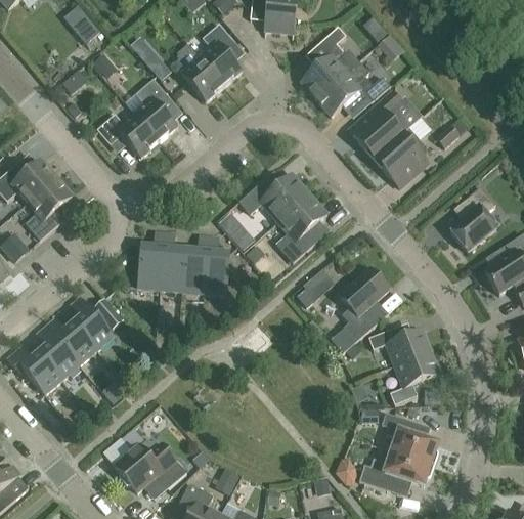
[(268,0),(264,29),(293,32),(296,0),(268,0)]
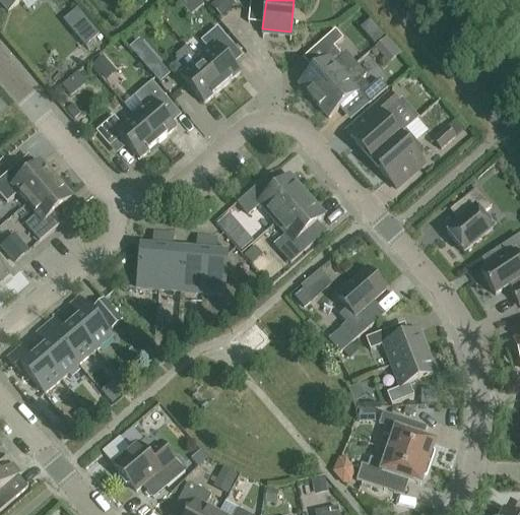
[(209,47),(198,57),(222,84),(241,69),(219,45),(229,37),(217,22),(200,38),(209,47)]
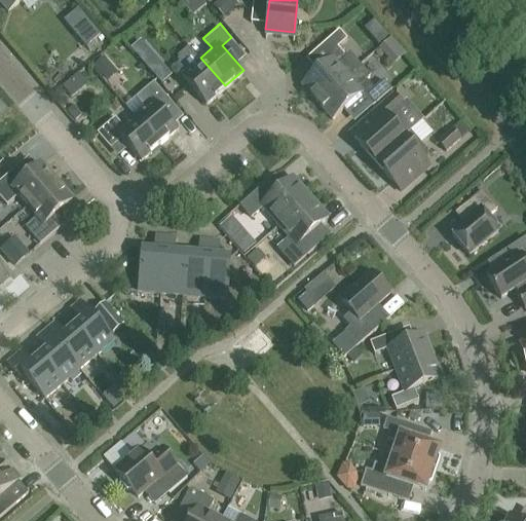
[(347,71),(360,61),(348,48),(345,51),(337,43),(346,35),(338,26),(322,41),(332,54),(301,81),(316,99),(347,71)]
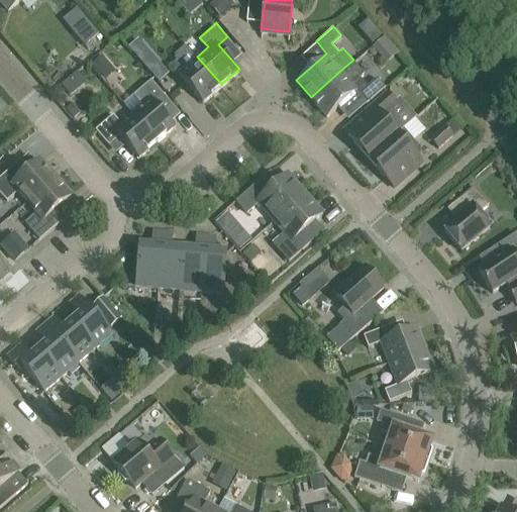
[(202,100),(221,84),(197,57),(186,43),(176,52),(176,55),(177,57),(170,63),(202,100)]
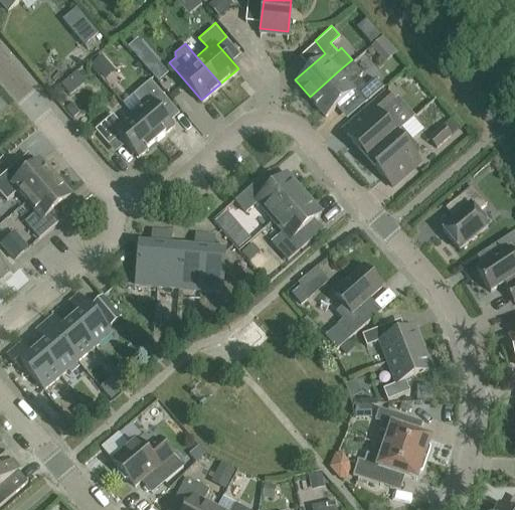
[(98,55),(105,74),(130,65),(123,46),(98,55)]
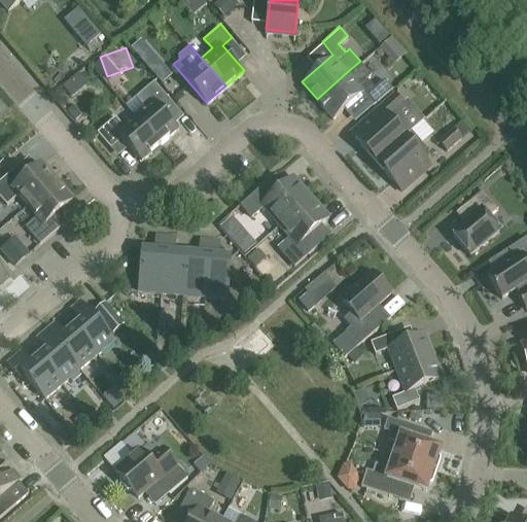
[(317,99),(332,116),(362,90),(374,102),(391,85),(383,76),(374,84),(366,75),(370,72),(360,61),(348,71),(317,99)]
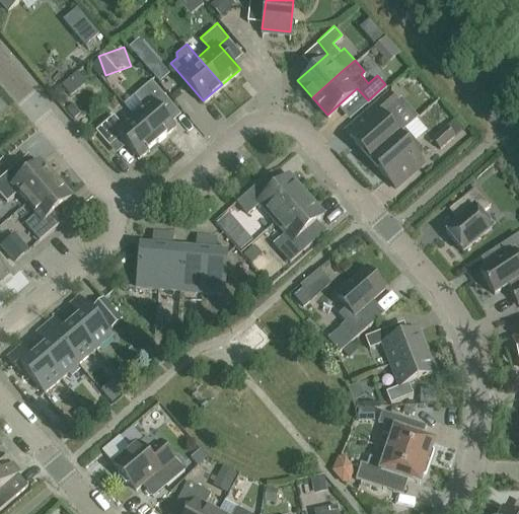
[(143,103),(133,112),(157,140),(175,125),(158,103),(167,95),(151,77),(134,92),(143,103)]
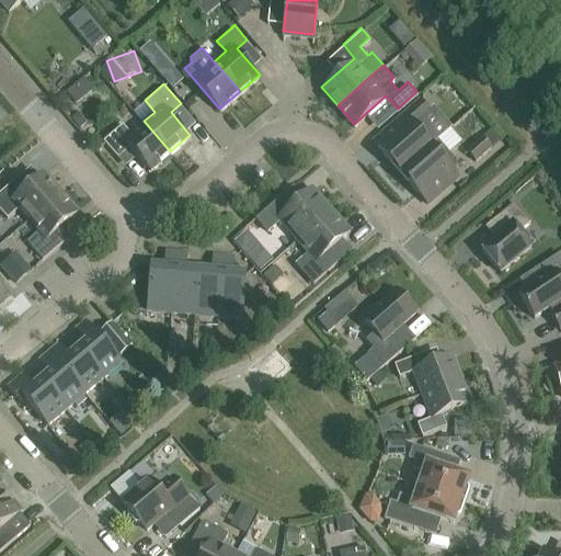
[(432,143),(431,143),(413,122),(430,108),(421,98),(404,112),(374,139),(400,170),(432,143)]
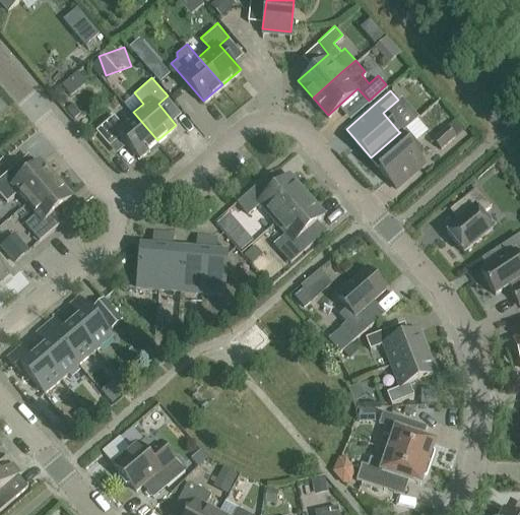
[(157,140),(133,112),(122,121),(114,112),(95,127),(109,143),(120,134),(139,156),(157,140)]
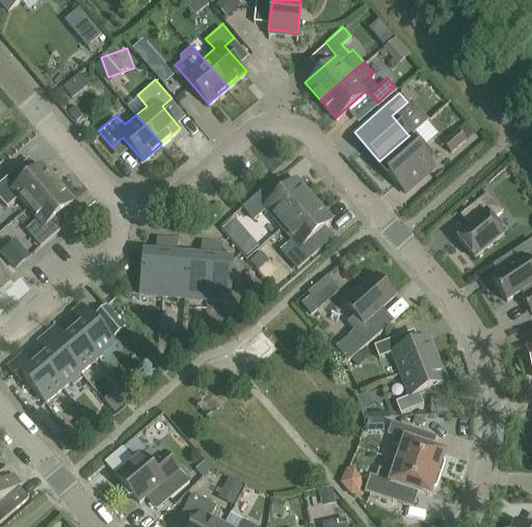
[(432,119),(419,126),(426,140),(440,133),(432,119)]
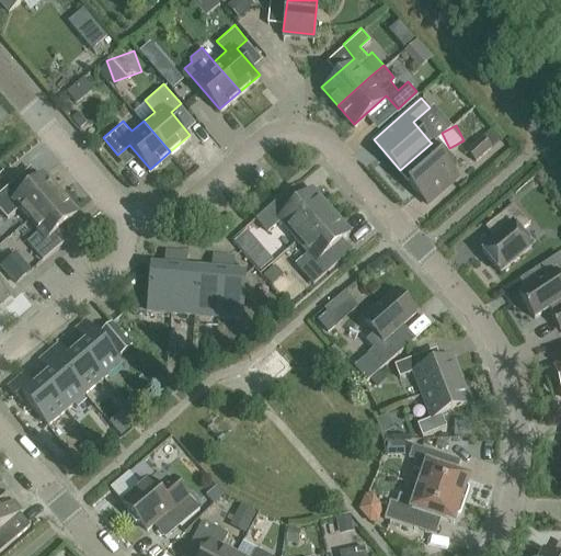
[(491,144),(482,134),(467,147),(476,157),(491,144)]
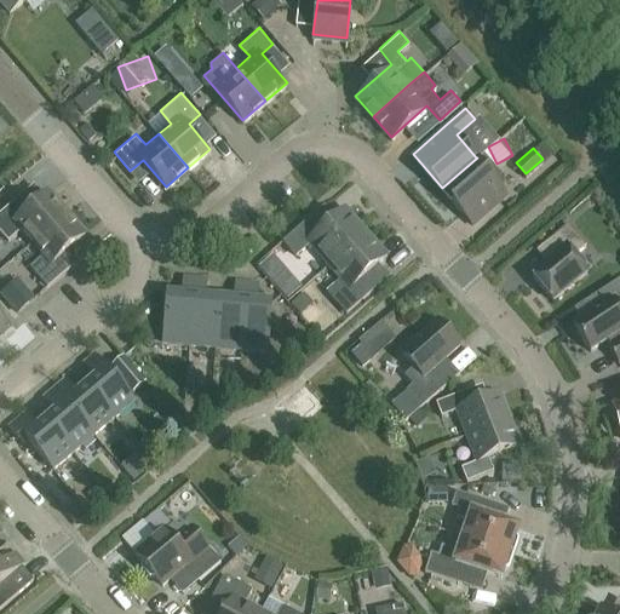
[(483,151),(476,158),(477,158),(442,188),(463,211),(472,221),(493,202),(506,190),(497,179),(503,174),(483,151)]
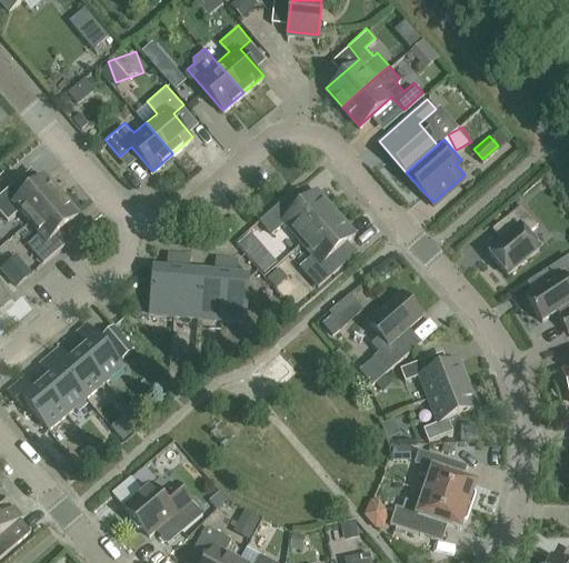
[(29,219),(60,193),(43,173),(21,191),(12,181),(0,191),(0,209),(7,217),(19,207),(29,219)]
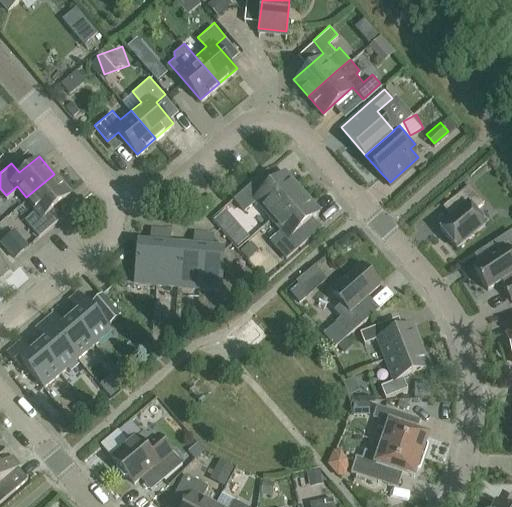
[(244,208),(255,198),(271,216),(302,189),(285,169),(264,188),(255,178),(234,197),(244,208)]
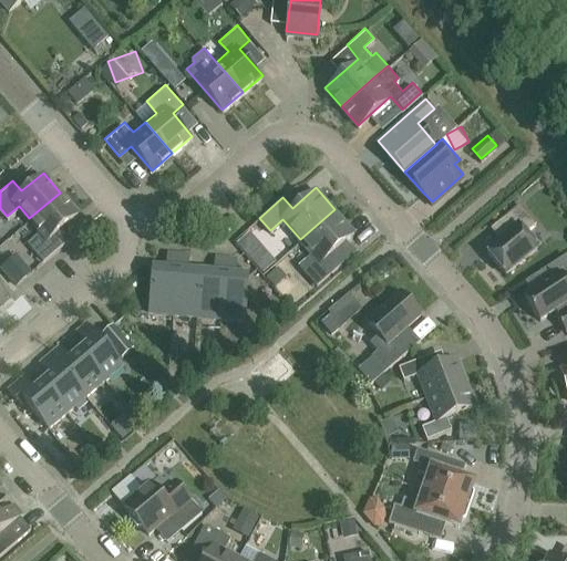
[(78,213),(60,193),(29,218),(40,230),(27,241),(43,259),(64,241),(55,230),(78,213)]
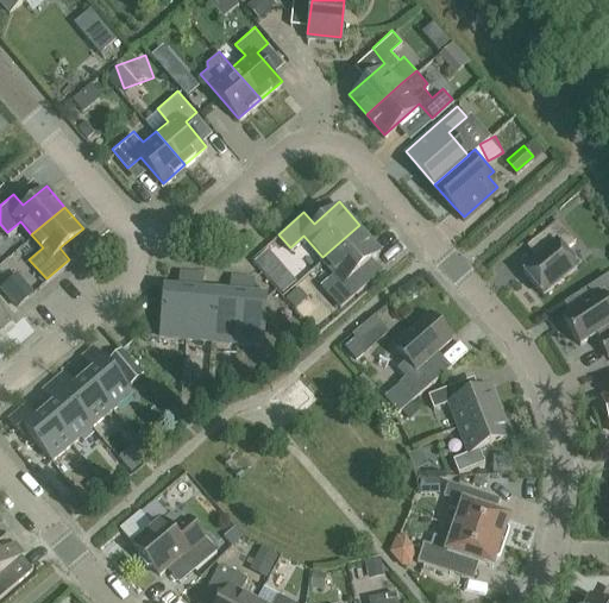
[(542,291),(577,263),(564,247),(576,238),(558,217),(533,237),(544,250),(522,268),(542,291)]
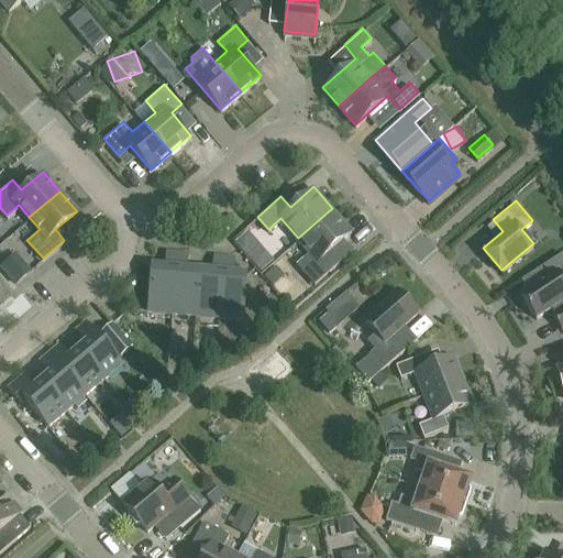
[(297,262),(313,281),(337,261),(328,250),(351,229),(332,208),(298,238),(309,251),(297,262)]
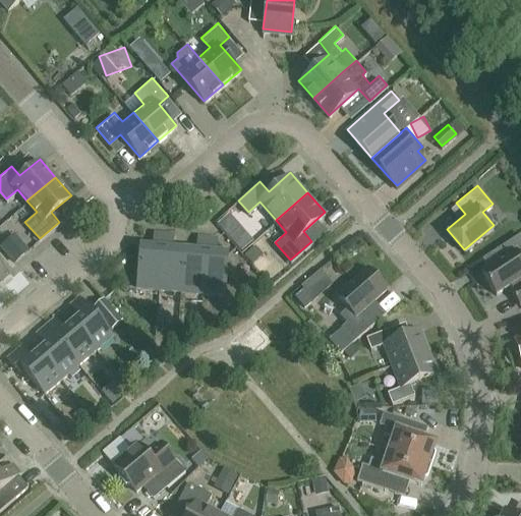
[(159,287),(164,231),(154,231),(153,244),(139,243),(136,285),(159,287)]
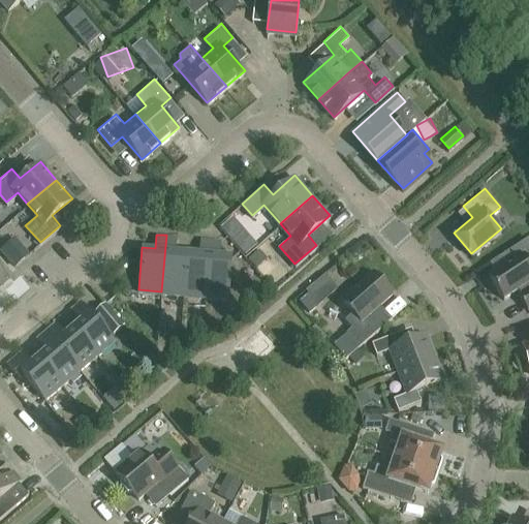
[(161,291),(183,293),(187,251),(175,250),(176,236),(166,235),(161,291)]
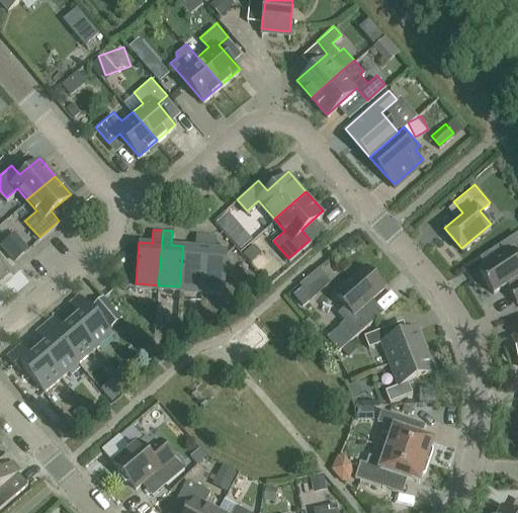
[(517,254),(513,248),(517,244),(517,233),(516,230),(486,250),(486,251),(494,246),(500,255),(479,269),(493,290),(494,290),(494,289),(507,281),(510,286),(509,287),(509,286),(508,287),(517,301),(517,300),(517,298),(517,254)]
